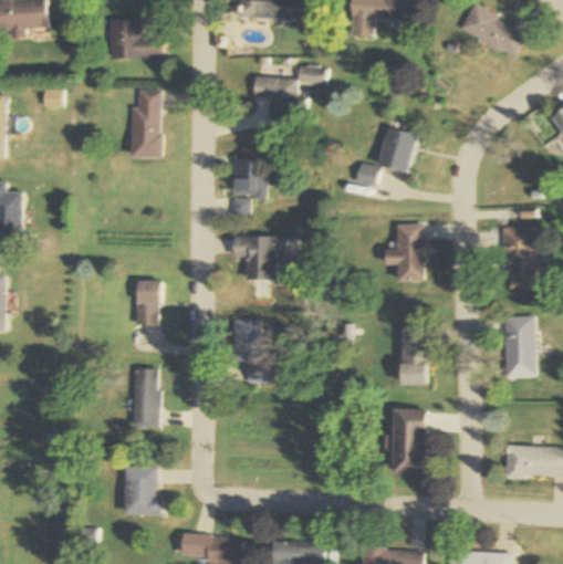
[(0,0),(0,32),(6,32),(6,35),(44,34),(43,0),(0,0)]
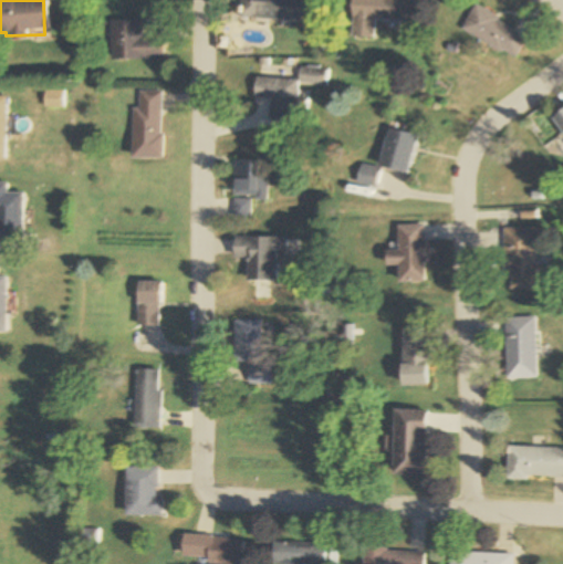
[(237,0),(236,17),(305,22),(306,0),(237,0)]
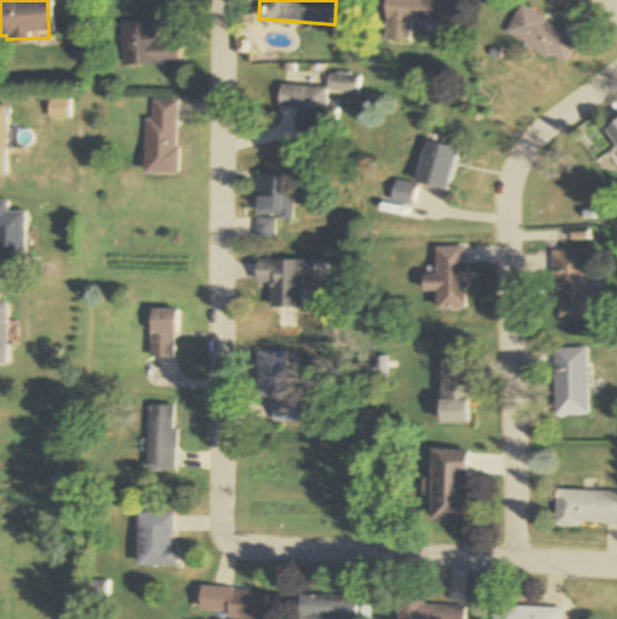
[(378,0),(378,20),(449,22),(449,0),(378,0)]
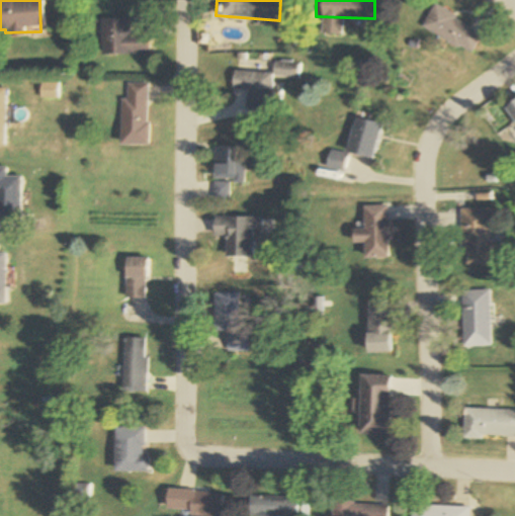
[(415,26),(464,54),(477,31),(427,5),(415,26)]
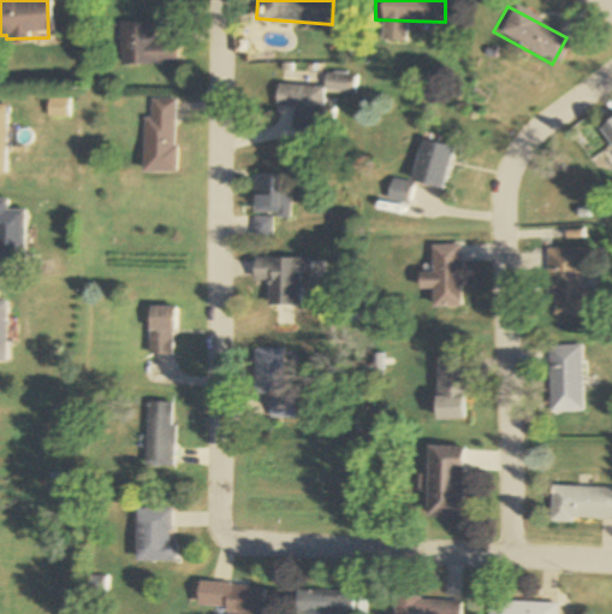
[(116,64),(172,64),(172,39),(150,39),(150,22),(116,22),(116,64)]
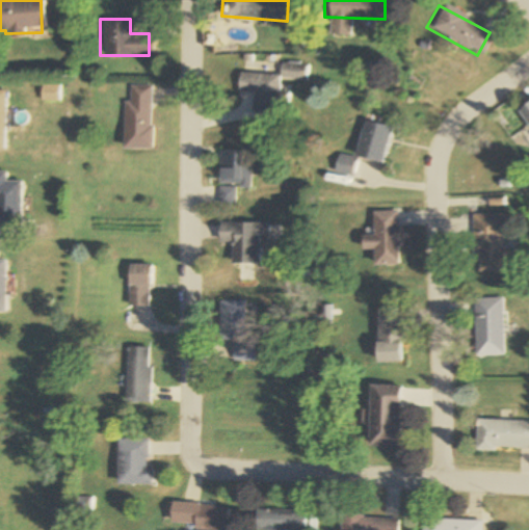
[(237,72),(236,90),(250,91),(249,108),(284,110),(285,90),(276,89),(276,77),(302,79),(303,62),(278,61),(276,74),(237,72)]
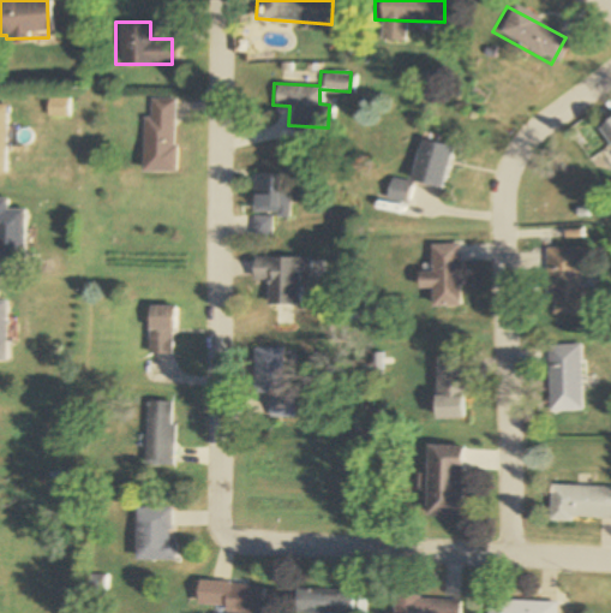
[(173,97),(147,96),(147,115),(139,115),(139,171),(173,171),(173,97)]
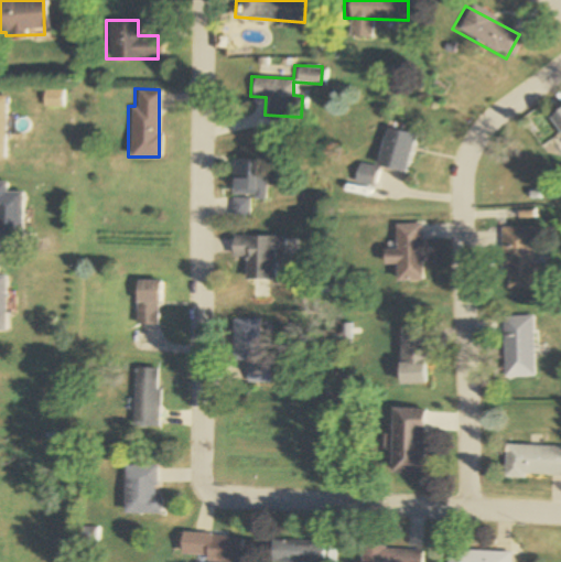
[(560,103),(543,116),(560,141),(560,103)]
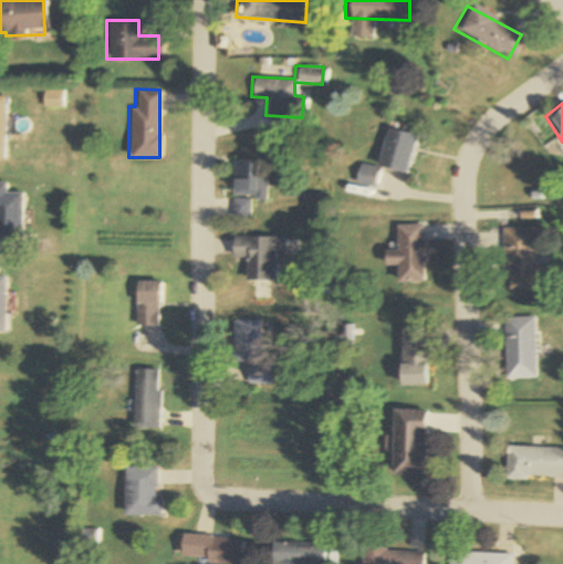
[(413,133),(385,127),(377,166),(361,163),(356,184),(374,187),(378,166),(406,171),(413,133)]
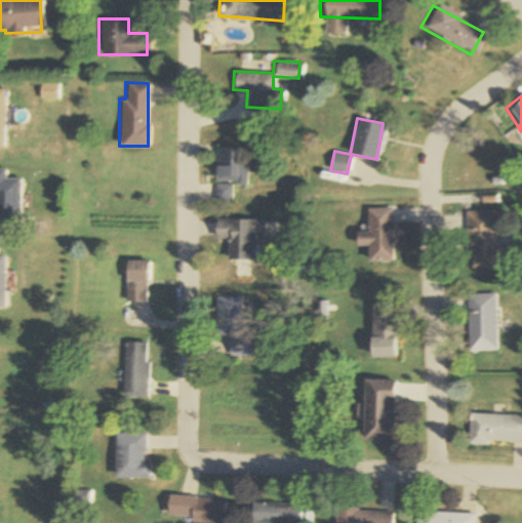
[(215,182),(214,182),(214,199),(230,199),(230,183),(245,183),(245,148),(214,148),(215,182)]
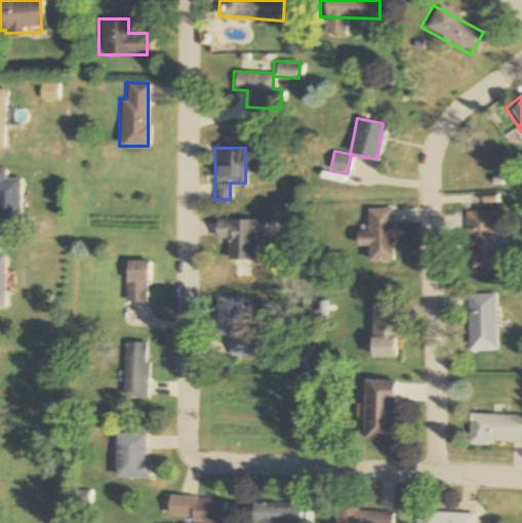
[(391,207),(367,207),(368,232),(357,232),(358,246),(368,246),(368,262),(392,260),(391,207)]
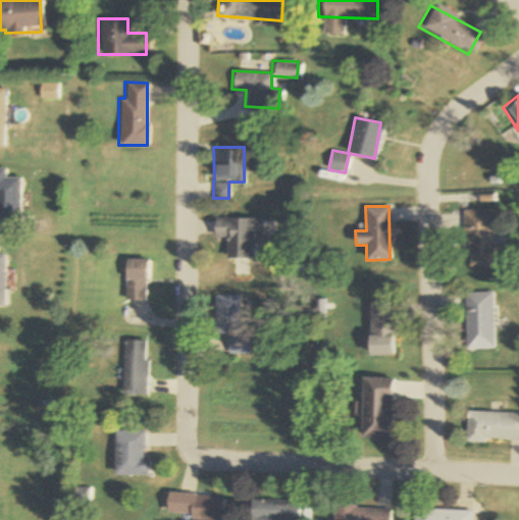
[(461,248),(467,248),(467,266),(491,266),(491,208),(461,208),(461,248)]
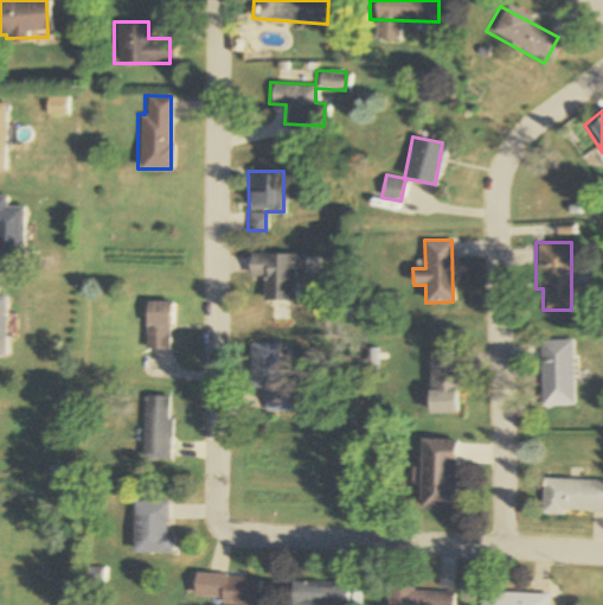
[(295,267),(303,267),(305,254),(249,253),(249,275),(263,275),(263,301),(294,301),(295,267)]
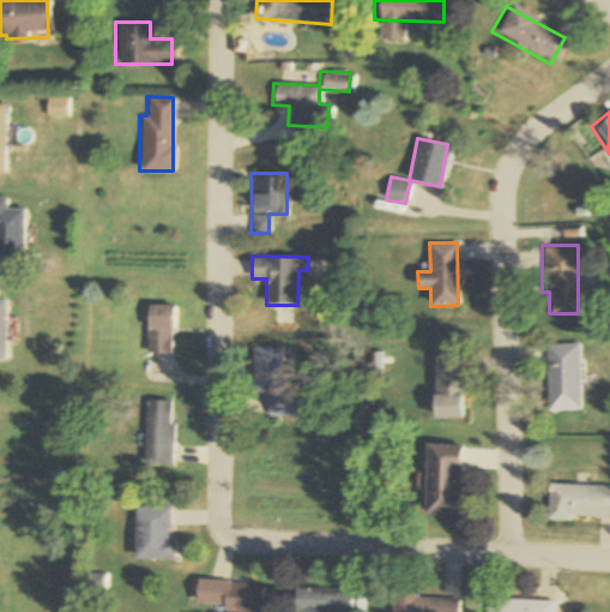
[(173,304),(146,304),(146,353),(171,353),(173,304)]
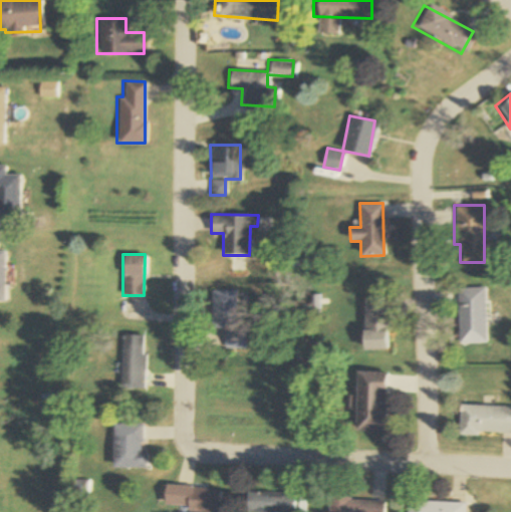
[(457,287),(458,343),(485,342),(484,287),(457,287)]
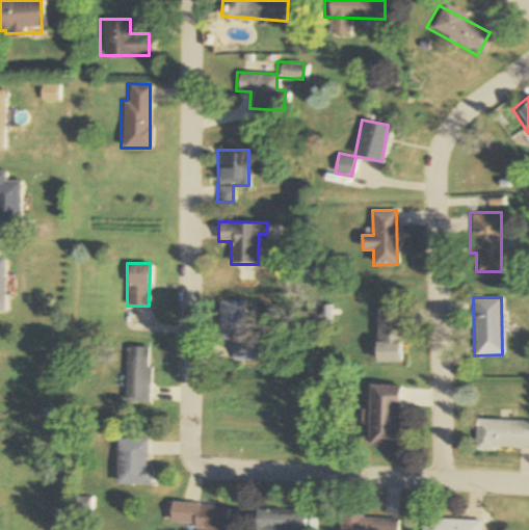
[(218,299),(219,340),(231,340),(231,361),(252,360),(250,299),(218,299)]
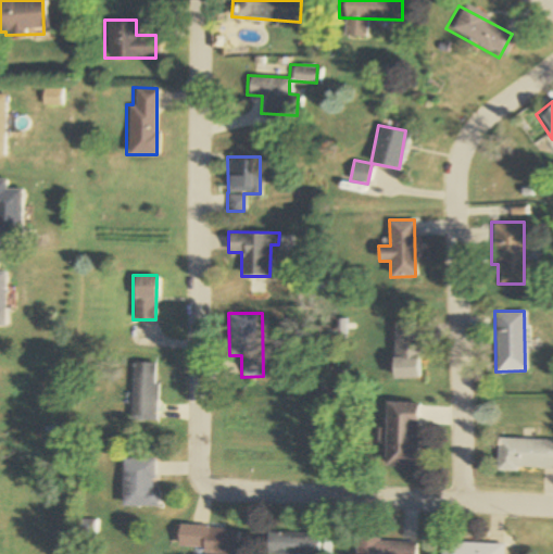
[(393,323),(393,379),(422,379),(422,323),(393,323)]
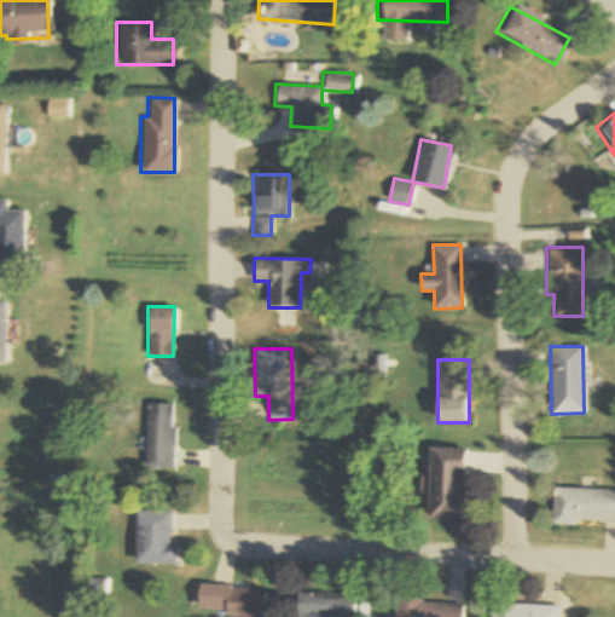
[(173,403),(145,403),(145,468),(173,468),(173,403)]
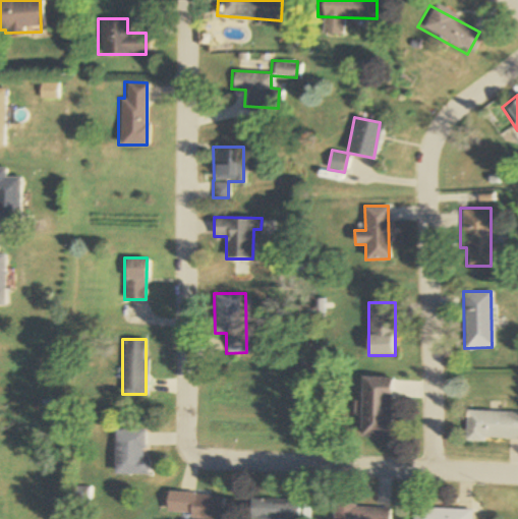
[(391,378),(361,377),(360,437),(390,438),(391,378)]
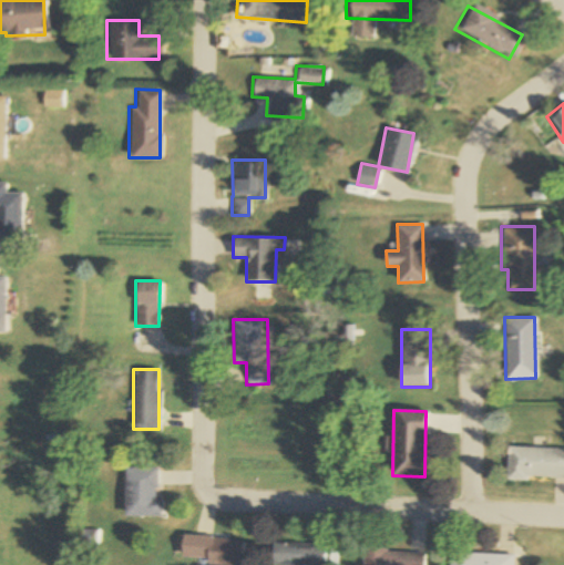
[(504,478),(563,478),(563,447),(505,447),(504,478)]
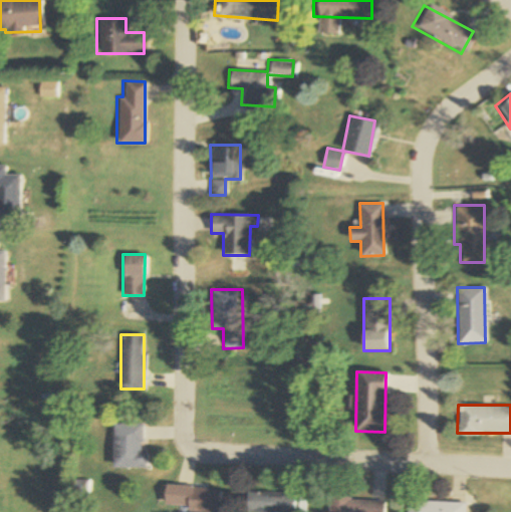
[(143,466),(143,422),(112,422),(112,466),(143,466)]
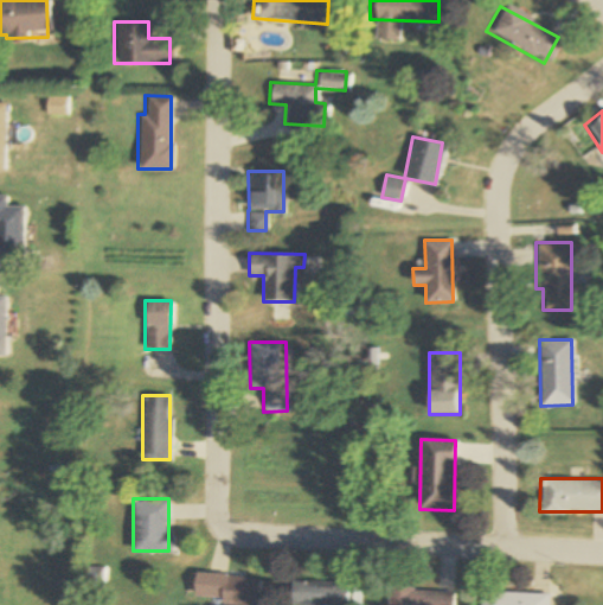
[(192,596),(209,596),(209,603),(257,604),(257,573),(193,573),(192,596)]
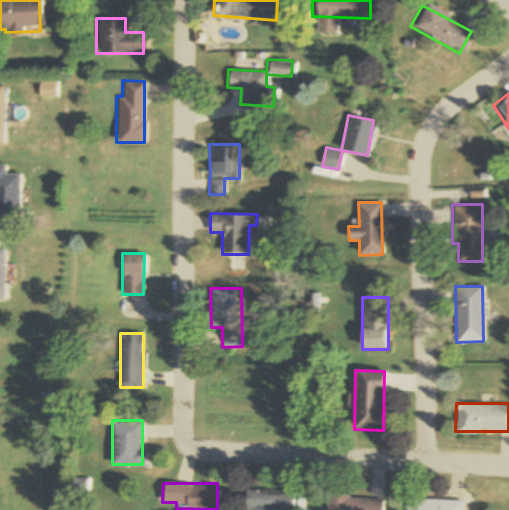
[(288,509),(290,491),(245,488),(243,507),(278,509),(288,509)]
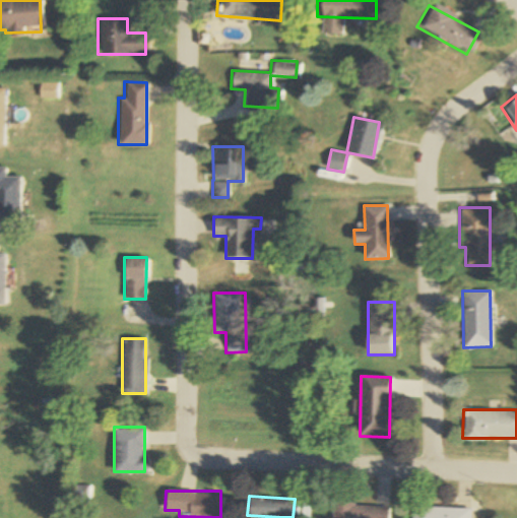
[(386,517),(387,504),(331,502),(330,517),(386,517)]
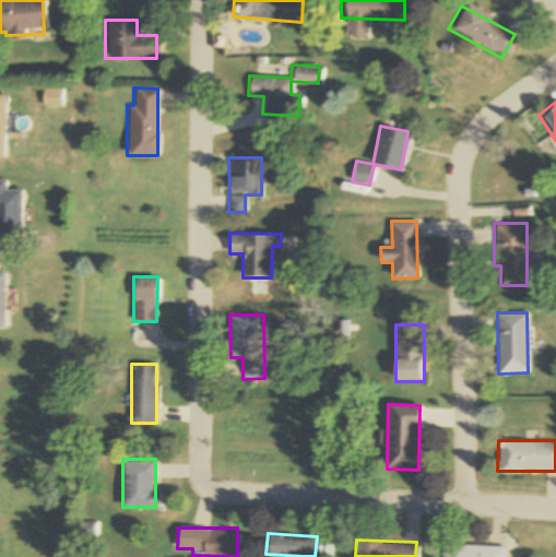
[(501,556),(503,545),(440,543),(440,556),(501,556)]
